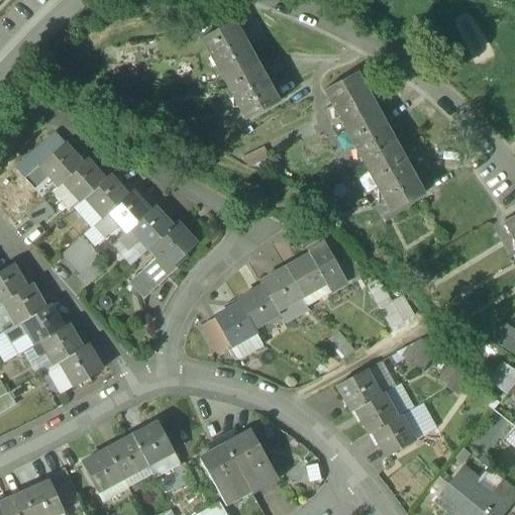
[(233,21),(202,37),(225,78),(255,62),(233,21)]
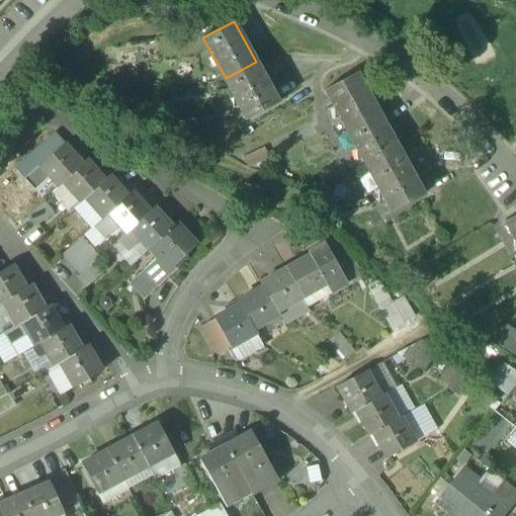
[(256,62),(226,78),(248,119),(278,102),(256,62)]
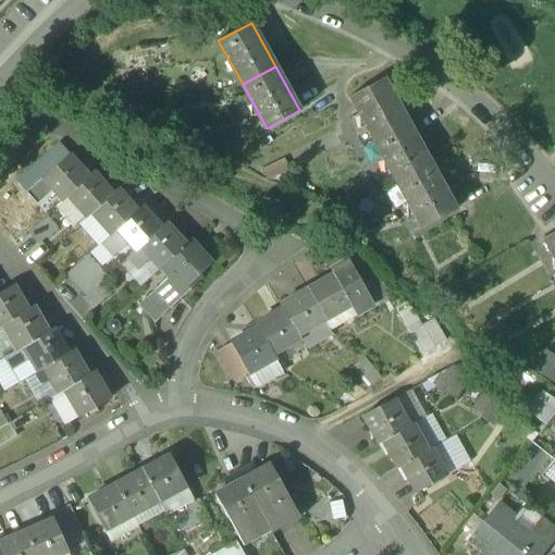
[(383,78),(350,96),(375,140),(408,123),(383,78)]
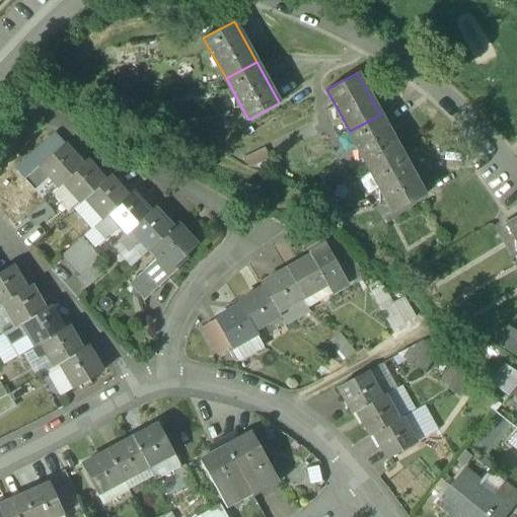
[(401,154),(380,115),(350,131),(371,171),(401,154)]
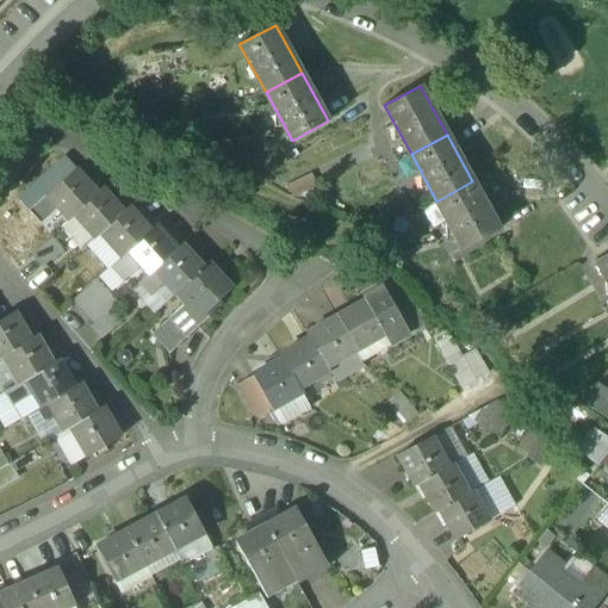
[(67,155),(19,198),(30,210),(48,194),(76,168),(78,168),(67,155)]
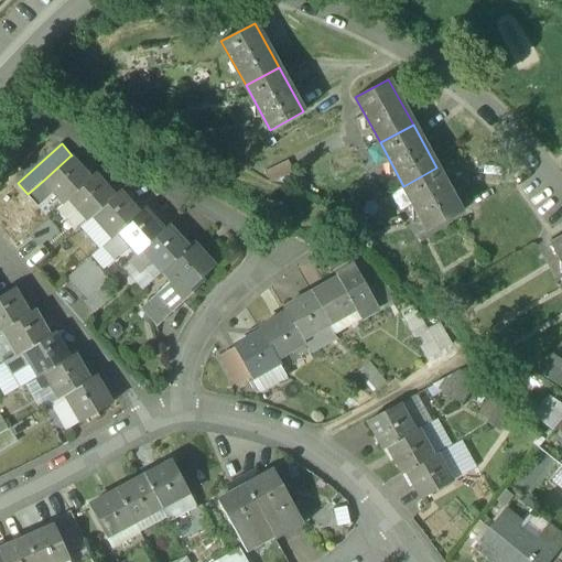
[(71,155),(44,180),(55,191),(64,202),(69,197),(88,181),(82,173),(84,171),(71,155)]
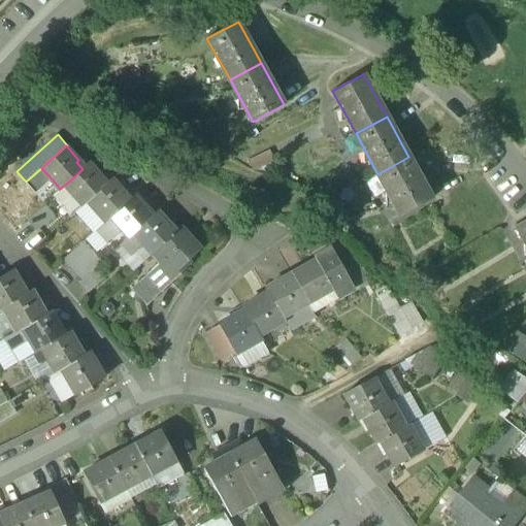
[(270,150),(250,159),(255,169),(274,160),(270,150)]
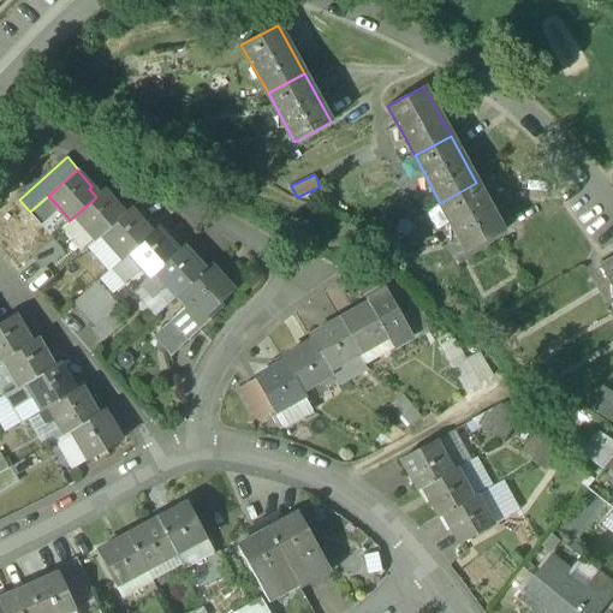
[(503,231),(476,183),(440,203),(466,251),(503,231)]
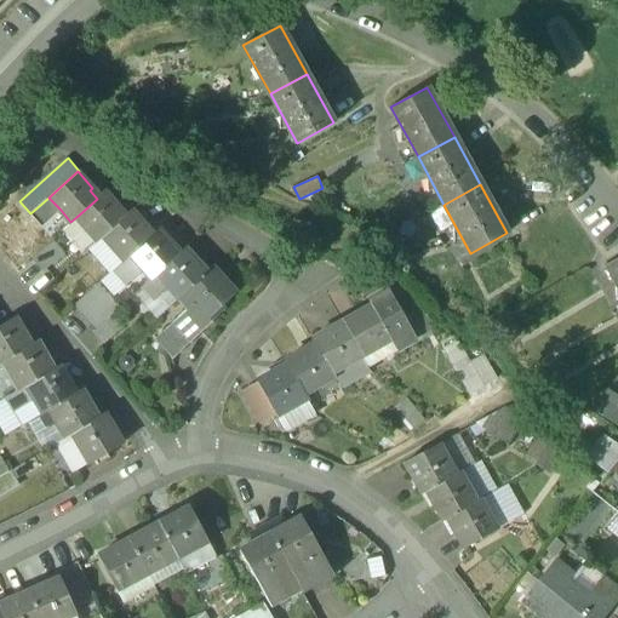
[(97,199),(76,217),(97,241),(103,235),(124,217),(115,209),(119,205),(107,190),(97,199)]
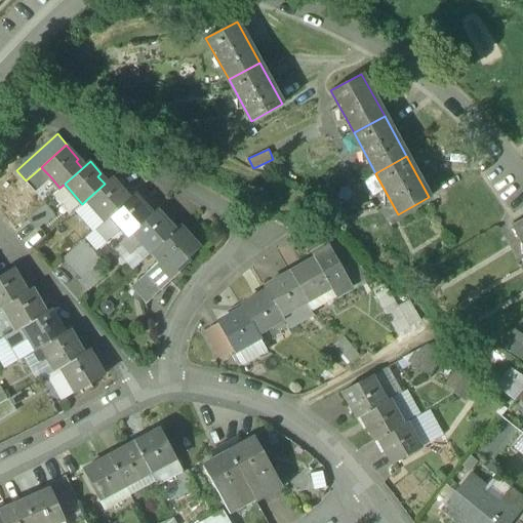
[(41,167),(26,180),(36,191),(51,177),(41,167)]
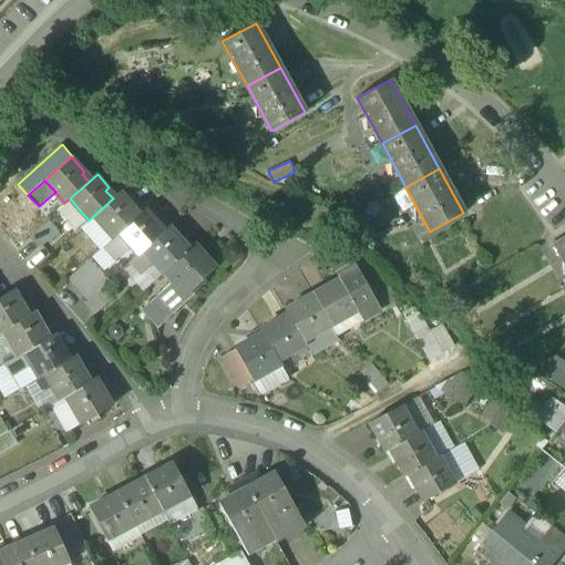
[(113,198),(94,215),(114,237),(119,233),(137,216),(131,207),(134,205),(122,192),(113,198)]
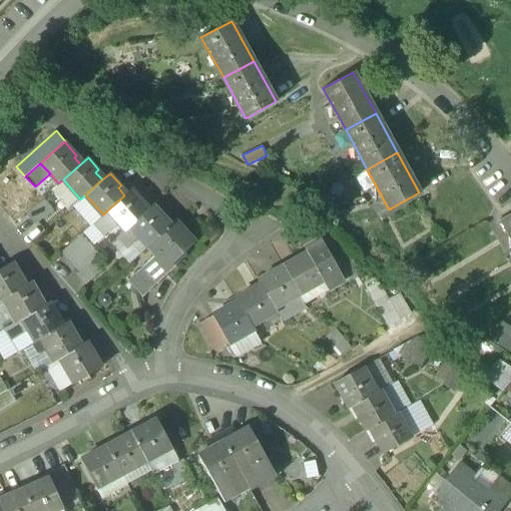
[(124,195),(107,210),(125,230),(129,226),(147,210),(140,203),(143,200),(132,188),(124,195)]
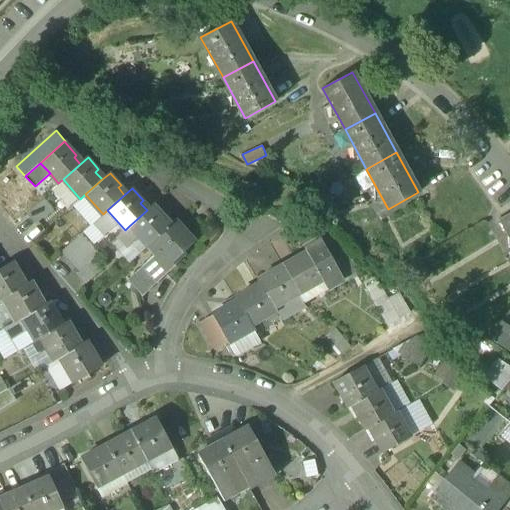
[(147,210),(129,226),(147,246),(169,226),(163,219),(165,217),(154,204),(147,210)]
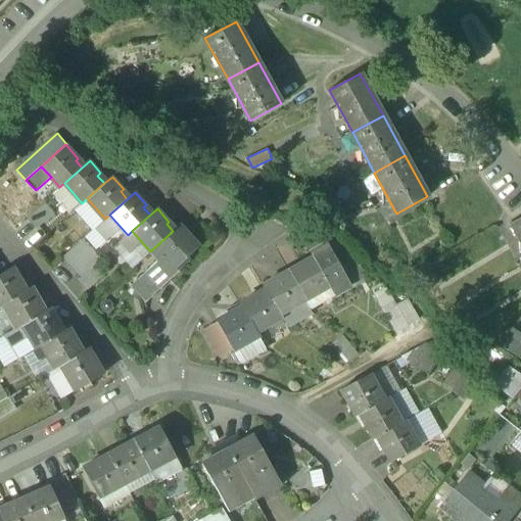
[(520,216),(510,223),(520,241),(520,216)]
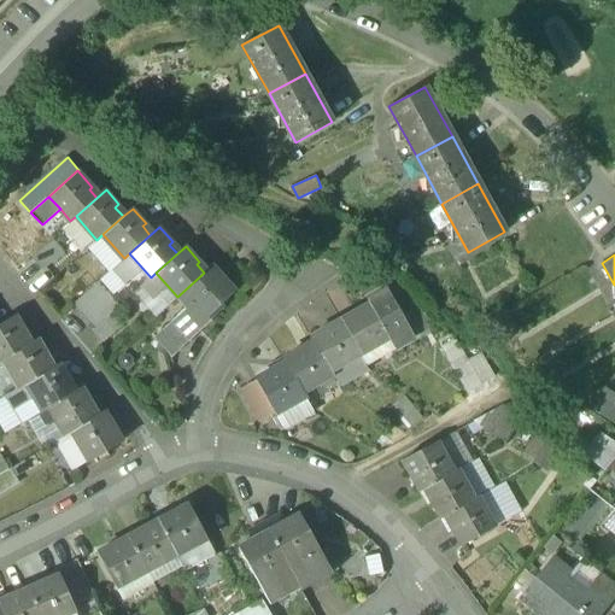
[(177,297),(183,304),(187,308),(193,302),(206,317),(208,315),(211,318),(223,308),(221,304),(235,291),(212,265),(204,273),(177,297)]
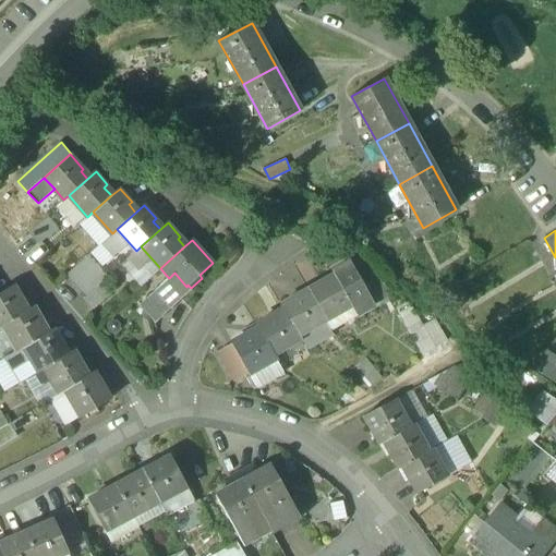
[(120,287),(91,253),(68,273),(97,306),(120,287)]
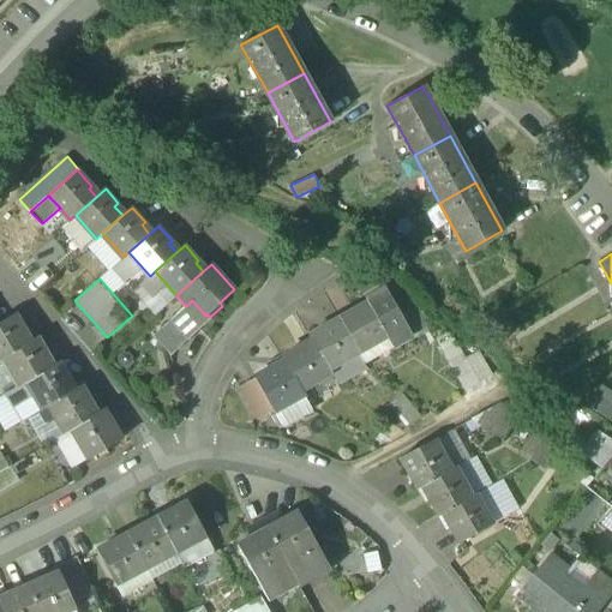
[(413,334),(387,286),(366,298),(367,301),(369,301),(388,334),(387,335),(393,346),(413,334)]
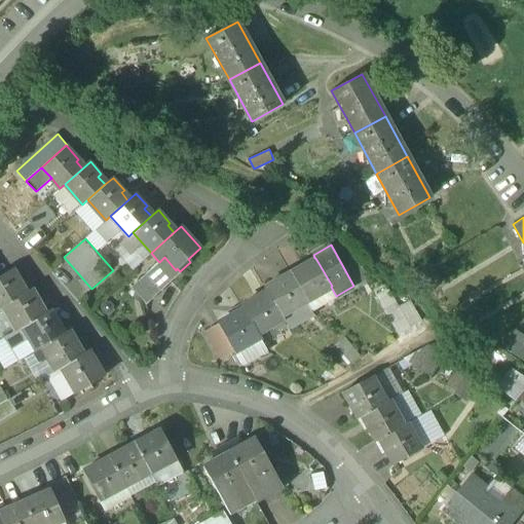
[(159,262),(138,281),(153,297),(180,271),(177,268),(176,270),(164,257),(159,262)]
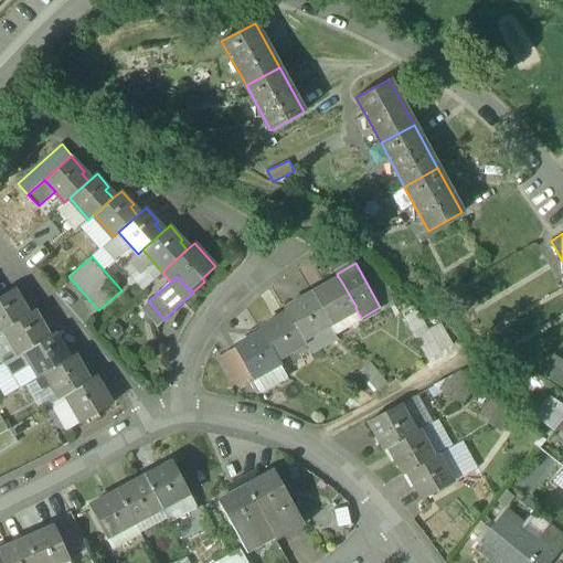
[(338,277),(312,293),(329,322),(336,333),(361,318),(356,308),(357,307),(339,277),(338,277)]
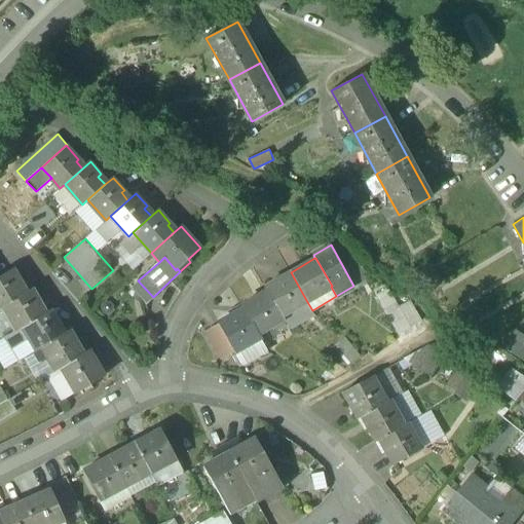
[(156,259),(136,277),(138,281),(159,262),(156,259)]
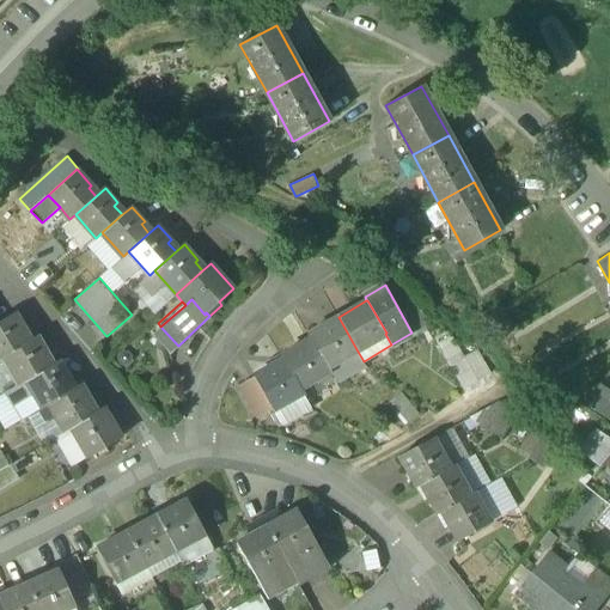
[(0,321),(0,358),(5,357),(26,343),(20,333),(24,330),(14,312),(0,321)]
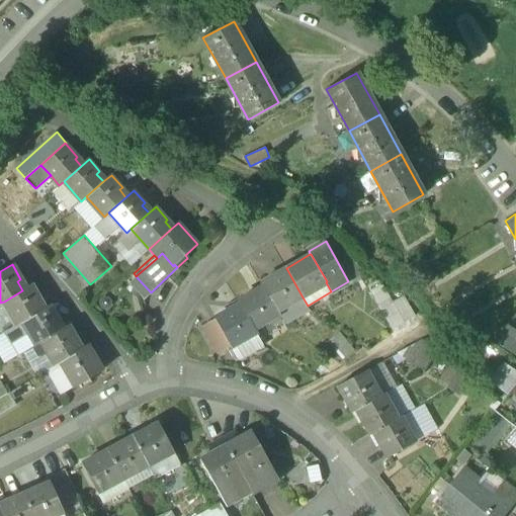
[(286,268),(261,282),(263,284),(277,310),(302,295),(286,268)]
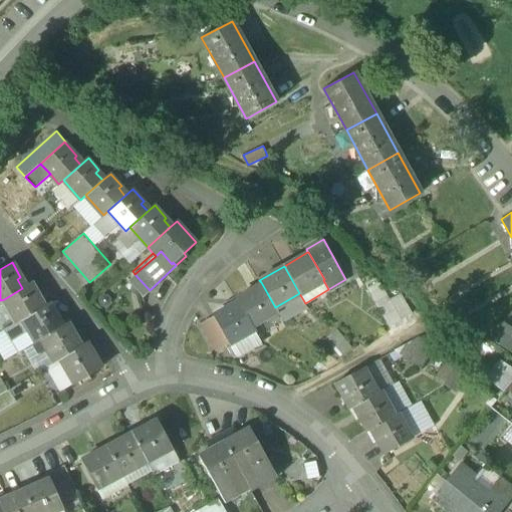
[(261,282),(236,296),(253,324),(277,311),(275,307),(261,282)]
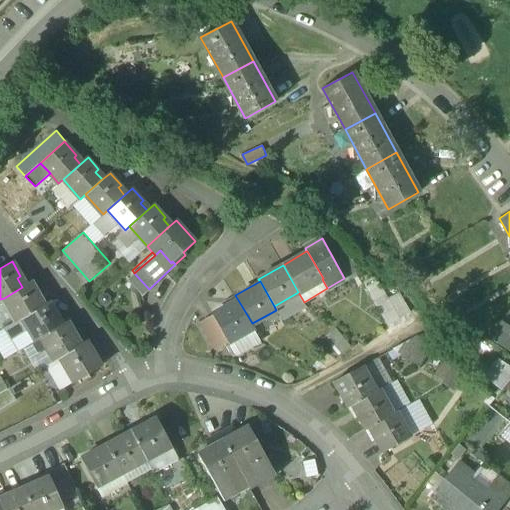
[(22,287),(4,298),(17,320),(22,317),(41,306),(36,297),(39,295),(31,282),(22,287)]
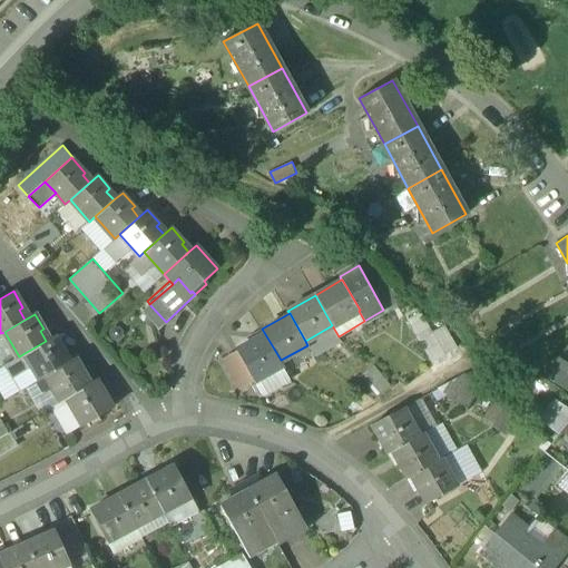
[(422,314),(409,321),(432,361),(443,354),(432,334),(422,314)]
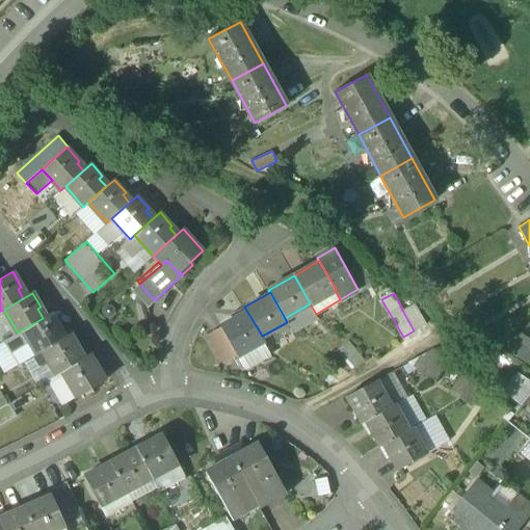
[(403,312),(414,330),(427,324),(416,305),(403,312)]
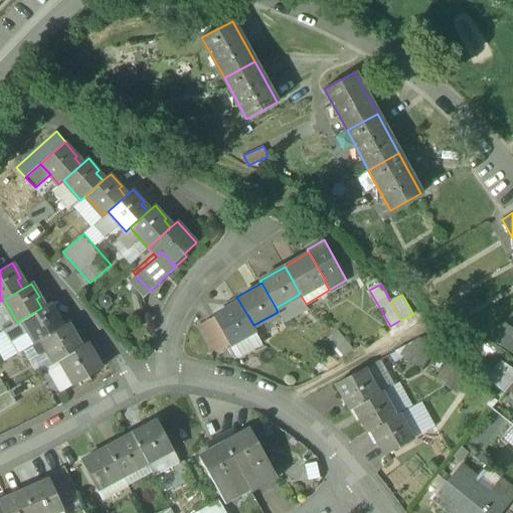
[(236,297),(224,303),(227,308),(215,316),(229,344),(255,329),(253,325),(236,297)]
